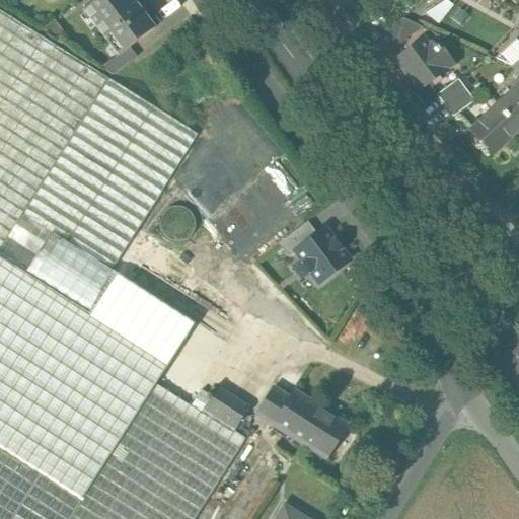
[(154,27),(133,0),(96,0),(83,11),(117,56),(118,57),(130,47),(154,27)]
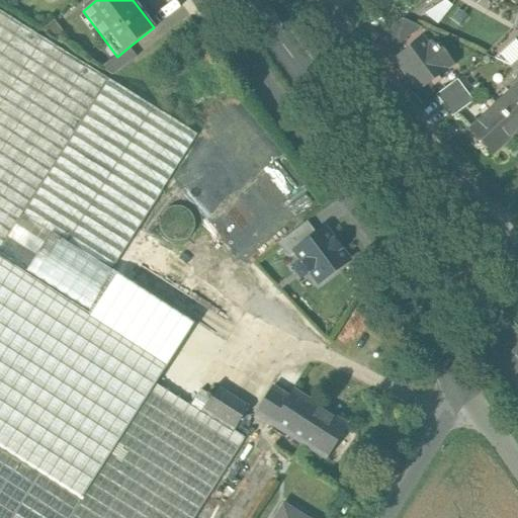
[(103,76),(0,13),(0,245),(20,212),(103,76)]
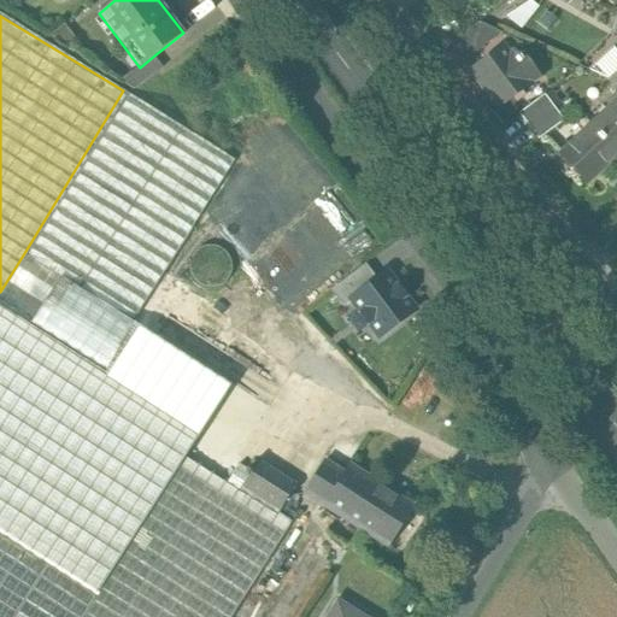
[(479,22),(457,39),(470,57),(503,33),(479,22)]
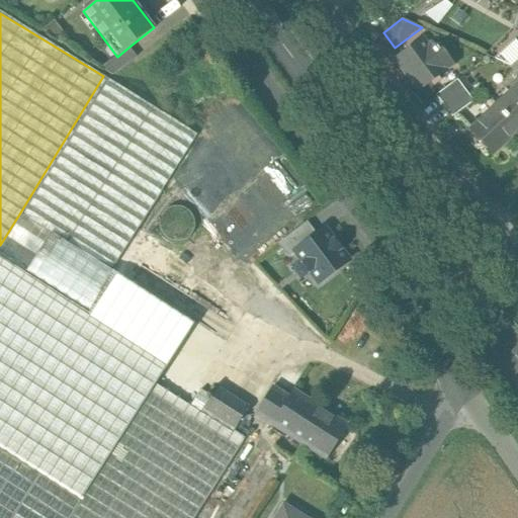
[(427,48),(422,40),(398,59),(419,87),(450,65),(438,48),(437,49),(436,48),(434,50),(430,46),(427,48)]
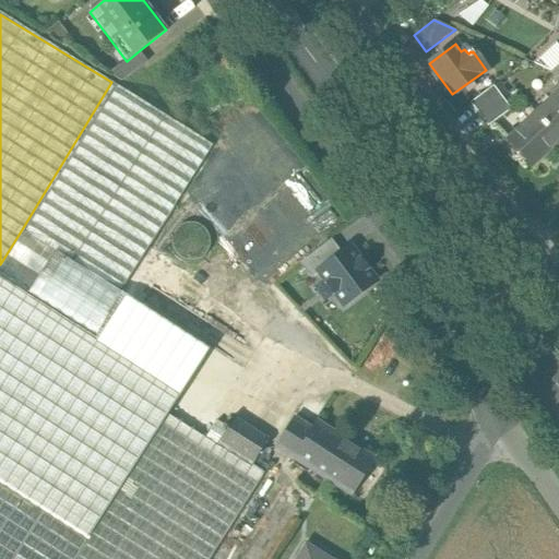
[(140,50),(127,61),(126,60),(108,73),(121,81),(147,61),(140,50)]
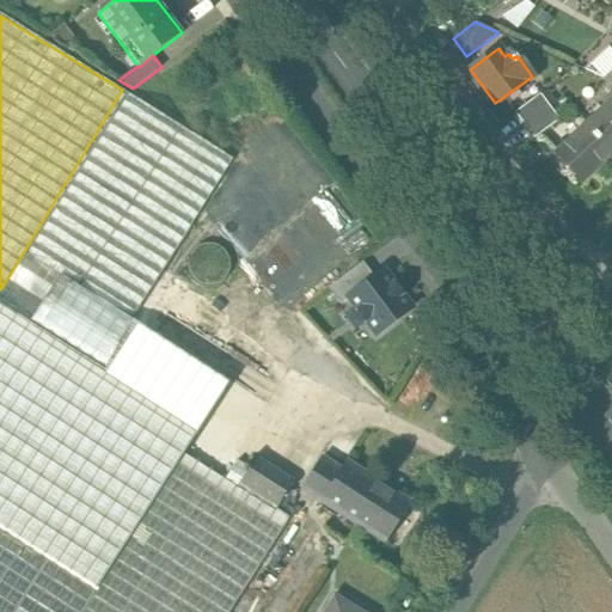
[(122,90),(24,251),(132,317),(142,300),(163,267),(230,157),(122,90)]
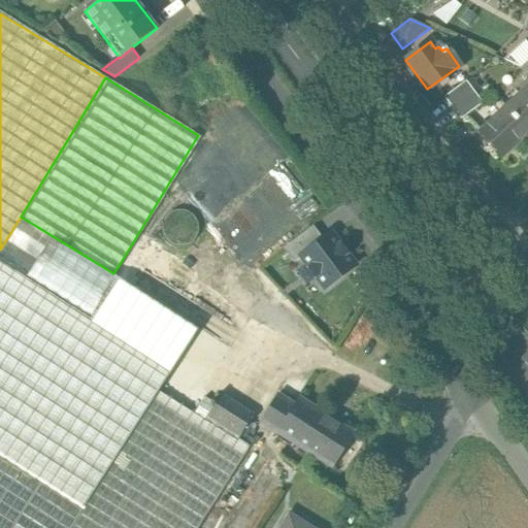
[(464,81),(443,98),(452,109),(473,93),(464,81)]
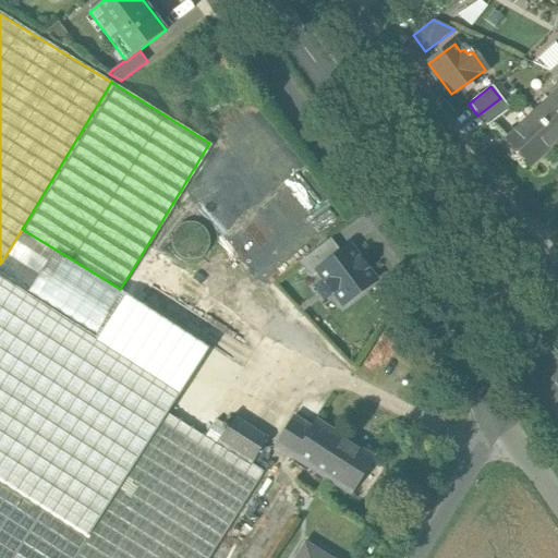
[(557,91),(536,112),(557,135),(557,91)]
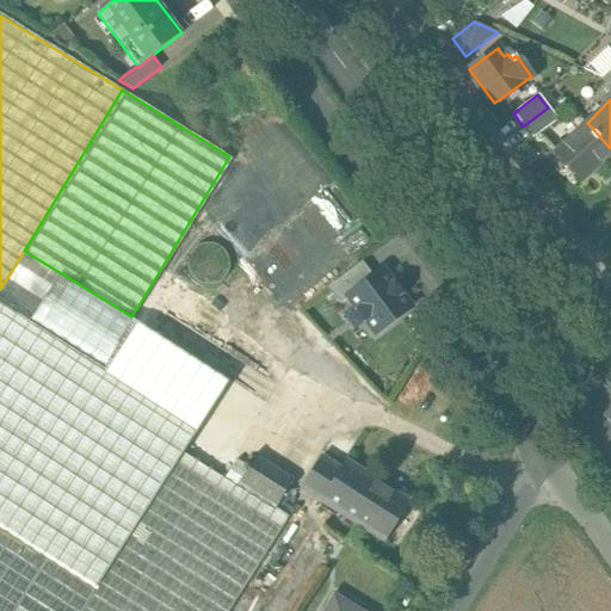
[(548,107),(523,127),(531,137),(556,118),(548,107)]
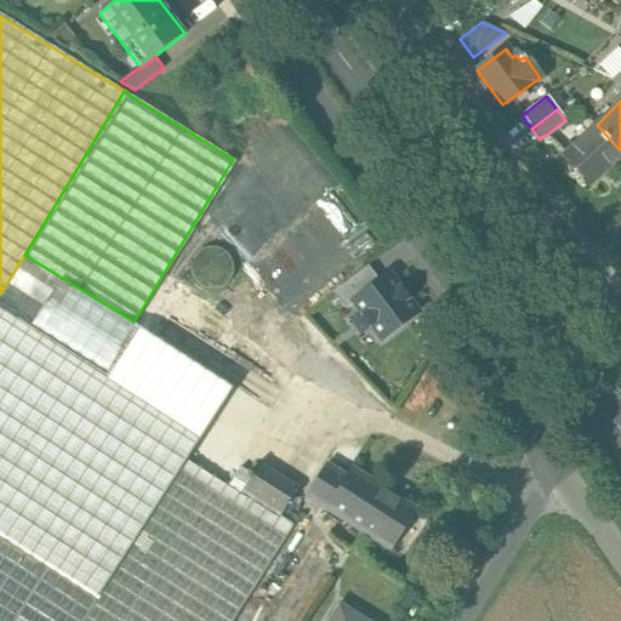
[(620,151),(597,125),(593,121),(558,154),(588,186),(620,155),(620,151)]
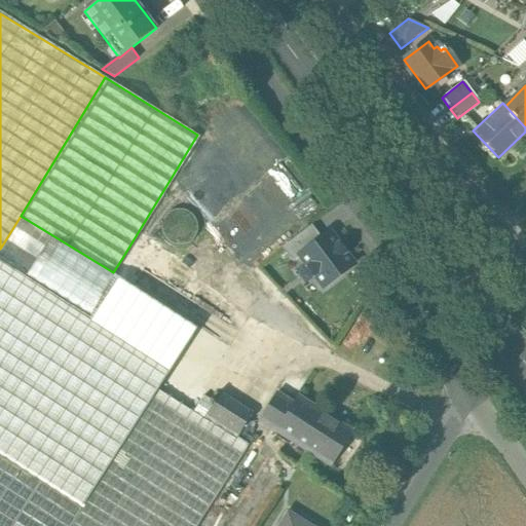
[(113,272),(21,216),(0,249),(0,265),(41,291),(85,317),(113,272)]
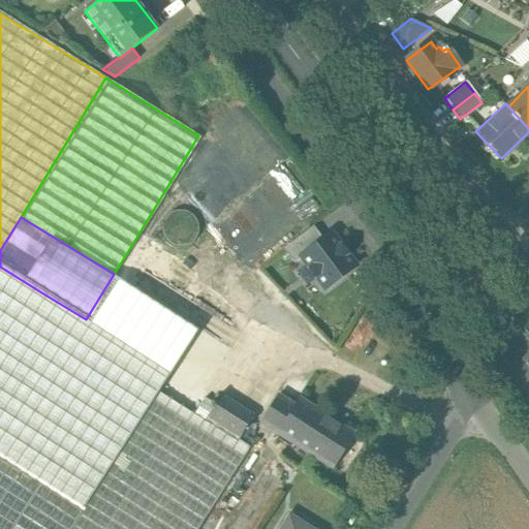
[(332,234),(301,257),(325,289),(355,266),(332,234)]
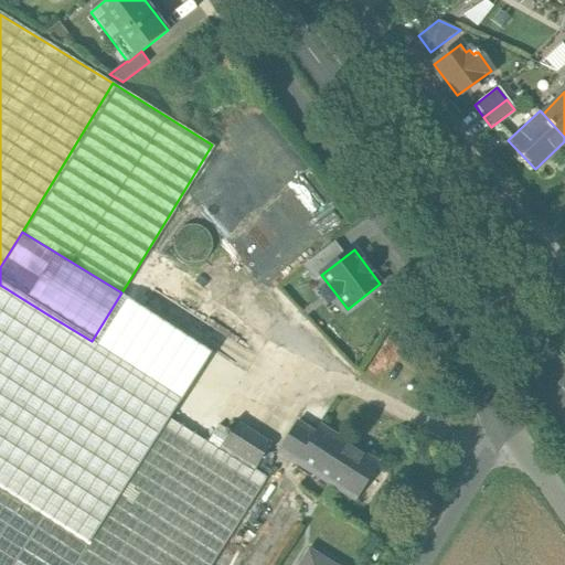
[(210,327),(131,277),(121,292),(92,341),(139,370),(169,390),(183,370),(199,344),(210,327)]
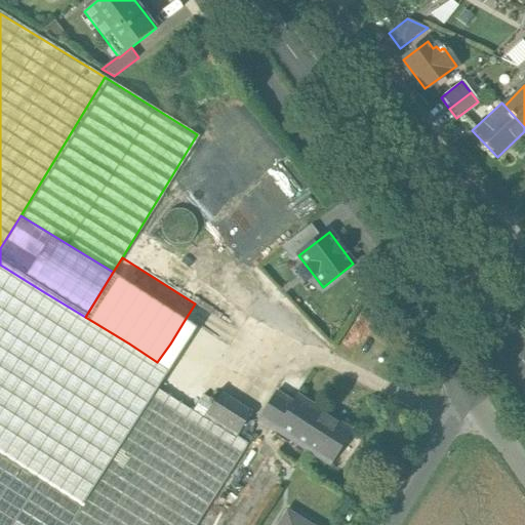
[(0,265),(0,357),(41,290),(0,265)]
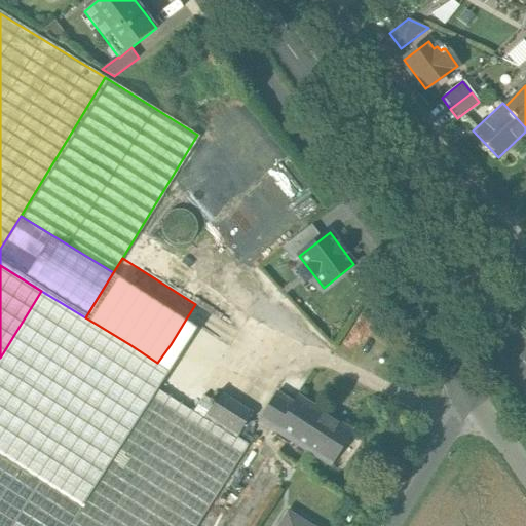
[(258,291),(266,286),(254,267),(246,272),(258,291)]
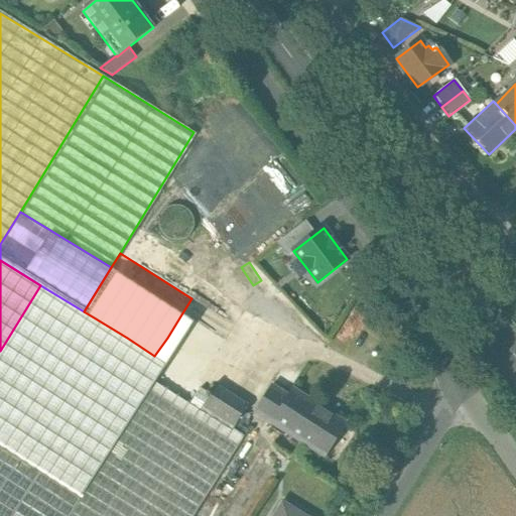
[(40,285),(0,351),(0,447),(1,448),(84,311),(40,285)]
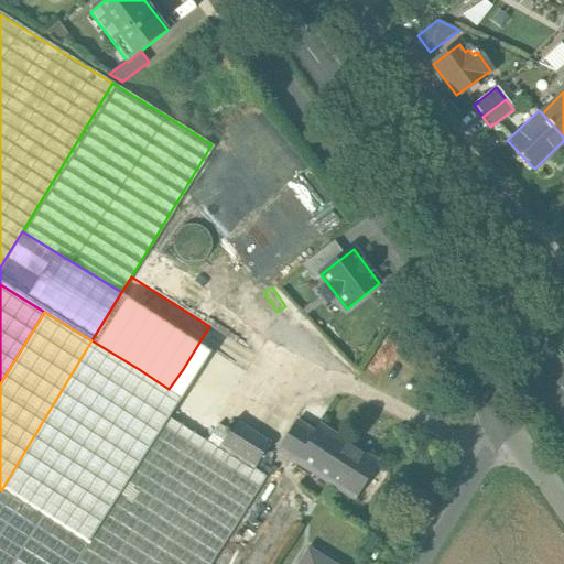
[(91,340),(1,490),(46,516),(139,369),(91,340)]
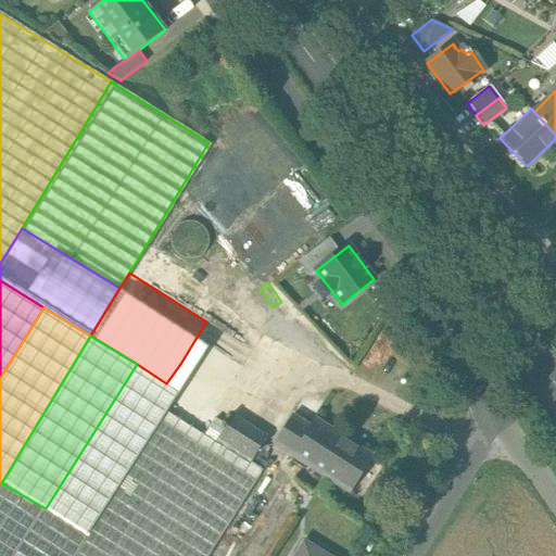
[(137,364),(46,508),(90,532),(180,392),(166,383),(137,364)]
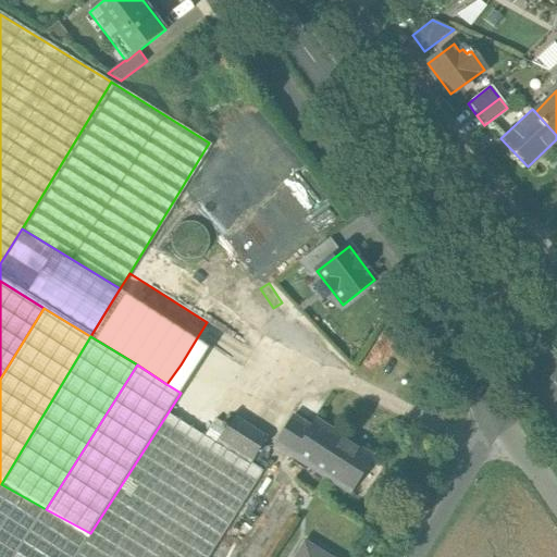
[(181,393),(90,533),(75,556),(207,556),(261,469),(250,462),(251,461),(217,440),(223,431),(220,429),(223,422),(181,393)]
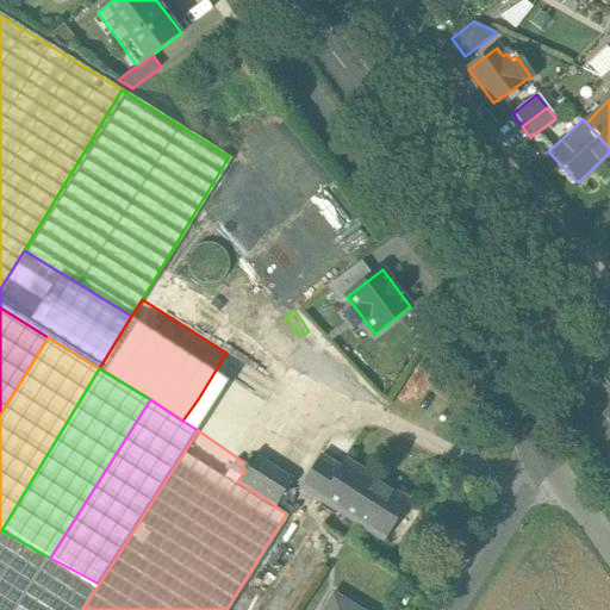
[(292,479),(254,455),(248,465),(244,462),(241,470),(244,472),(237,481),(275,505),(292,479)]
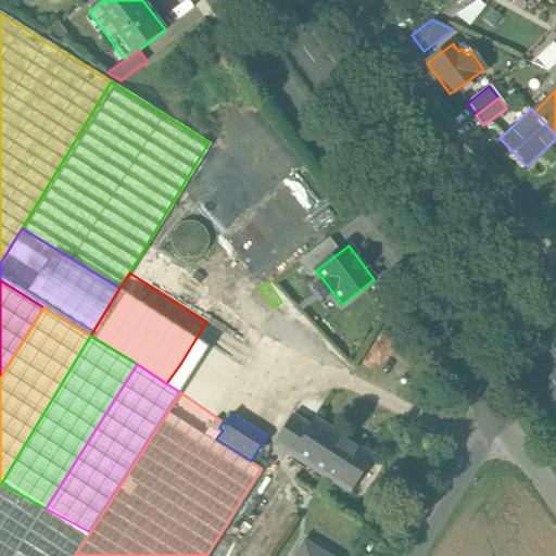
[(285,450),(350,491),(371,456),(314,420),(311,427),(292,415),(278,437),(288,443),(285,450)]
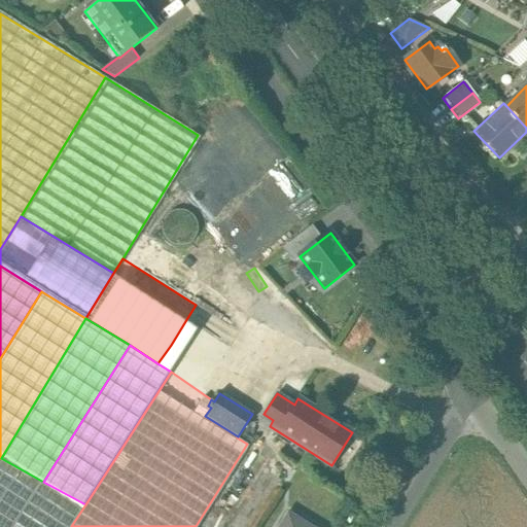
[(0,457),(0,526),(71,526),(85,504),(43,482),(0,457)]
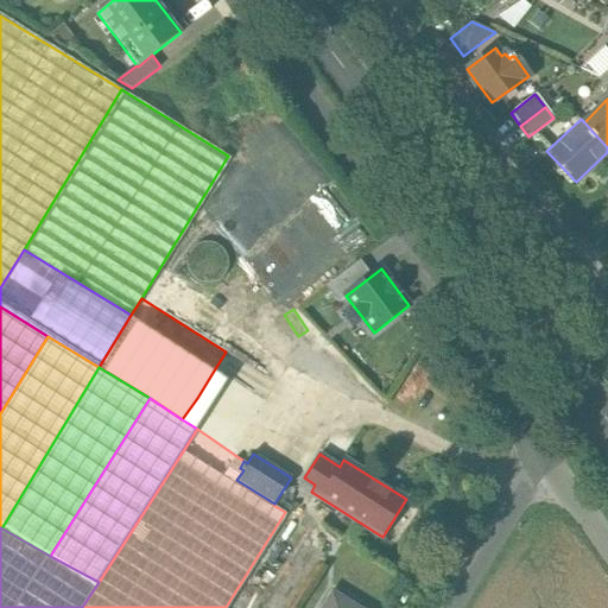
[(358,607),(334,593),(323,607),(358,607)]
